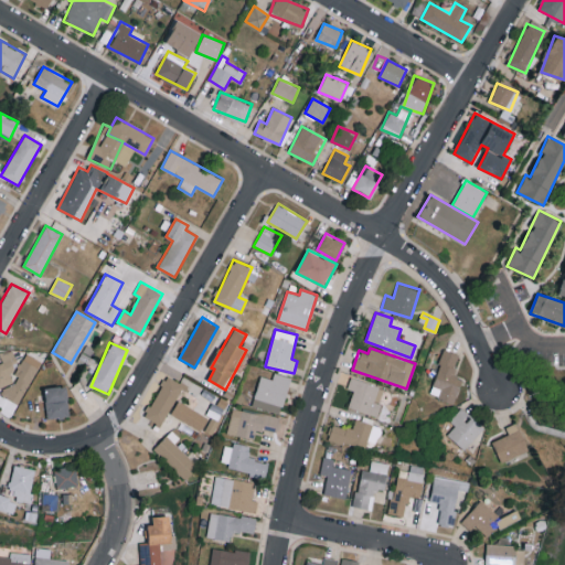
[(19,364),(11,349),(0,353),(0,356),(2,362),(0,362),(0,387),(12,382),(7,370),(19,364)]
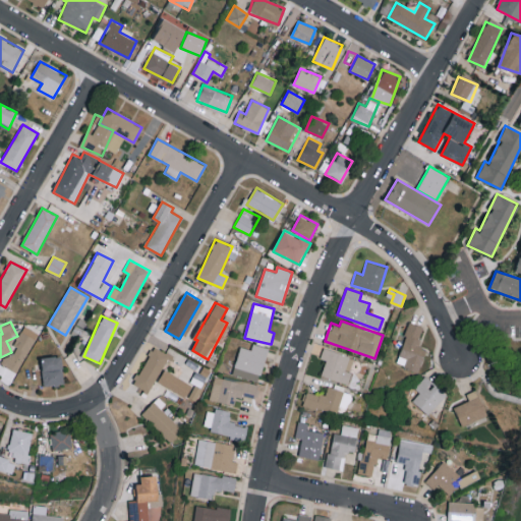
[(423,327),(410,322),(396,362),(418,371),(426,350),(416,346),(423,327)]
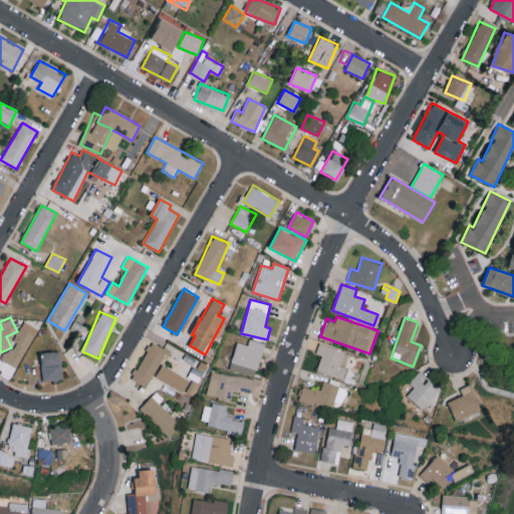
[(18,367),(36,327),(22,321),(4,361),(18,367)]
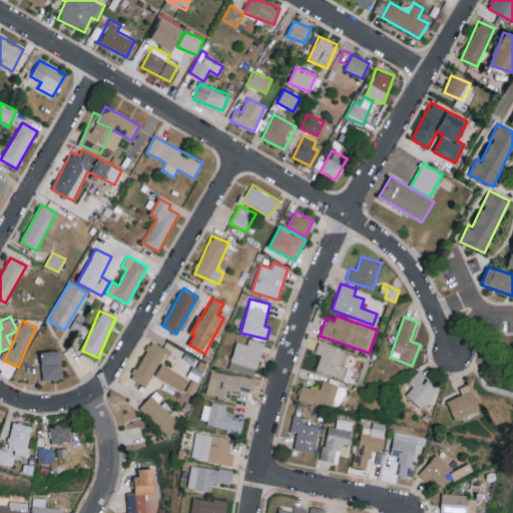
[(247,344),(236,341),(228,368),(254,375),(265,343),(249,338),(247,344)]
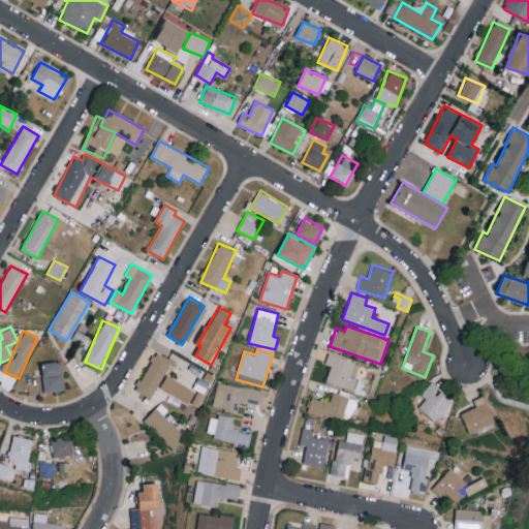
[(136,392),(154,399),(172,359),(155,351),(136,392)]
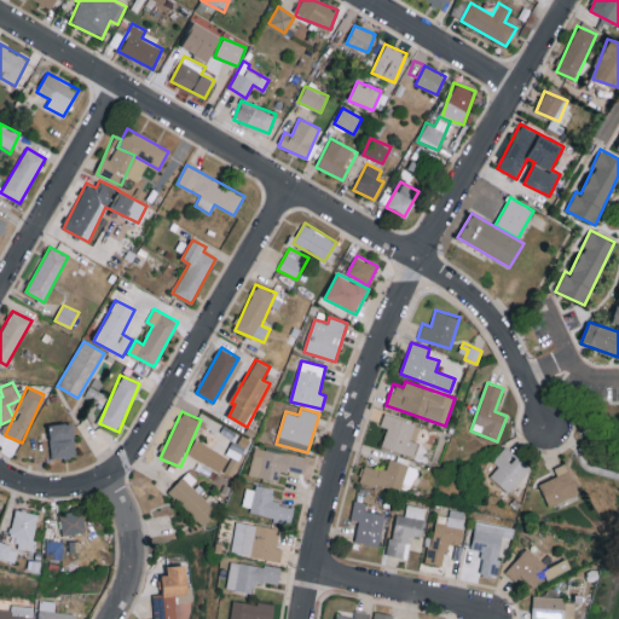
[(387,428),(381,446),(414,456),(418,441),(416,440),(421,424),(385,412),(380,426),(387,428)]
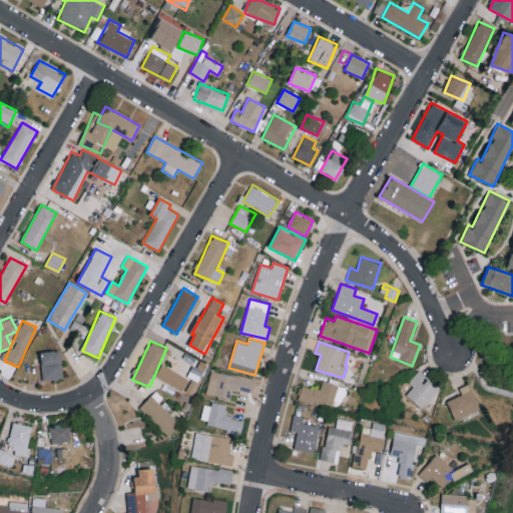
[(61,351),(41,352),(42,380),(62,379),(61,351)]
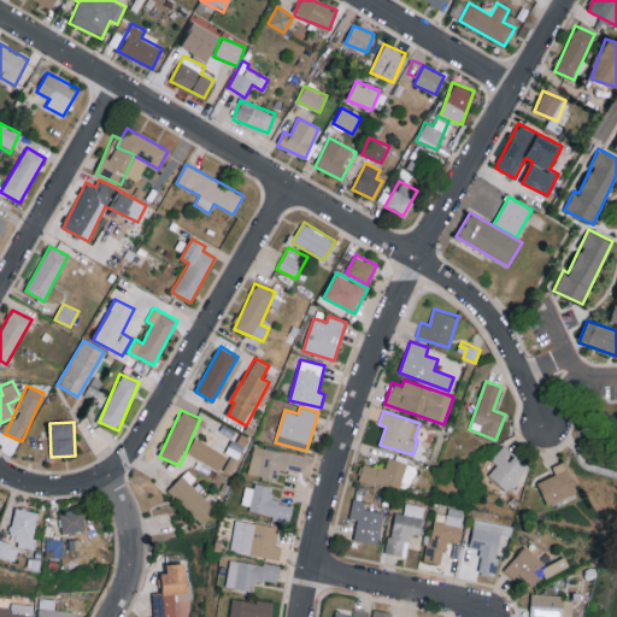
[(221,469),(228,454),(194,438),(187,453),(221,469)]
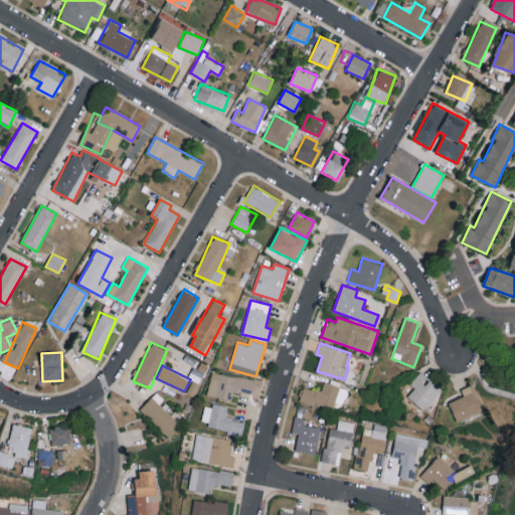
[(206,394),(231,399),(232,391),(251,394),(254,380),(211,371),(206,394)]
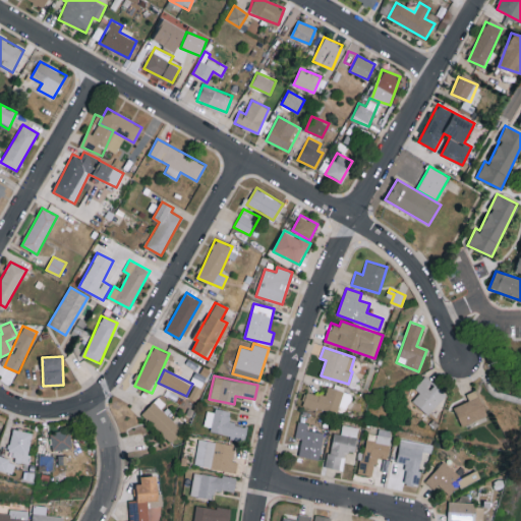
[(412,400),(427,414),(447,395),(425,375),(414,388),(419,393),(412,400)]
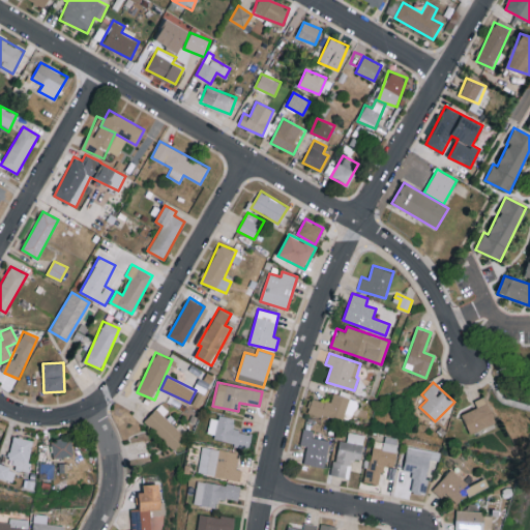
[(354,415),(358,400),(333,392),(330,403),(312,398),(307,411),(343,421),(345,413),(354,415)]
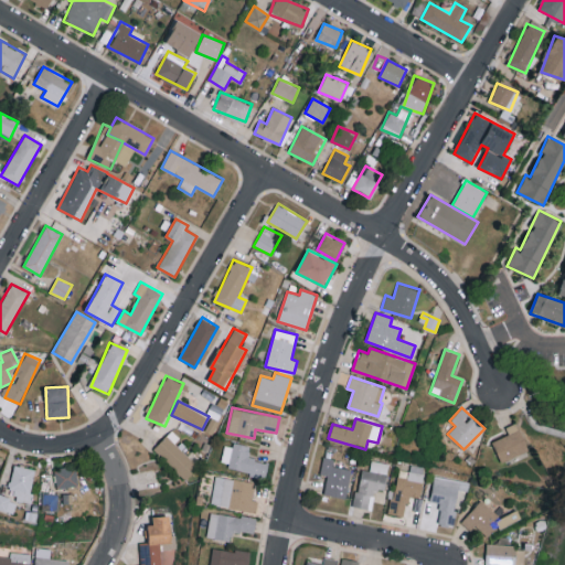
[(529,450),(516,423),(505,427),(509,434),(492,440),(501,461),(529,450)]
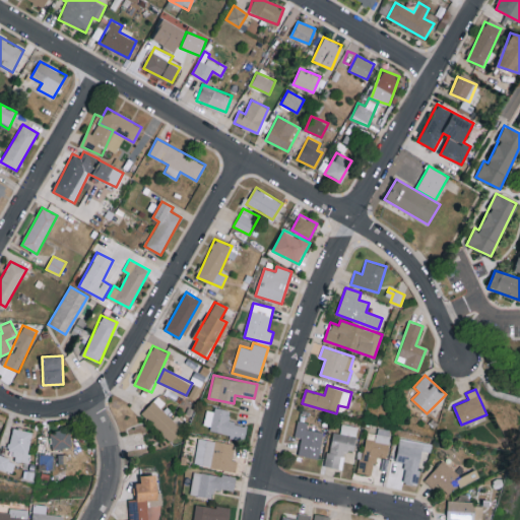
[(140,413),(170,441),(182,428),(152,400),(140,413)]
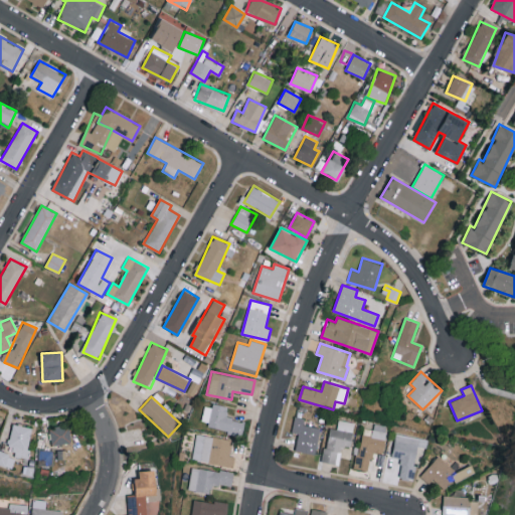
[(204,403),(200,425),(242,434),(244,420),(225,417),(227,407),(204,403)]
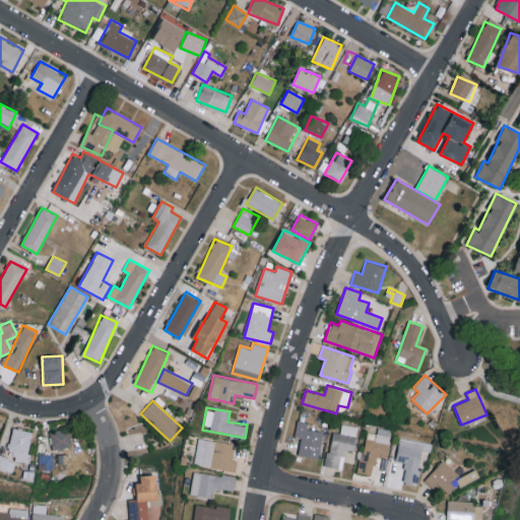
[(317,459),(323,432),(306,428),(307,423),(298,419),(294,436),(302,438),(298,454),(317,459)]
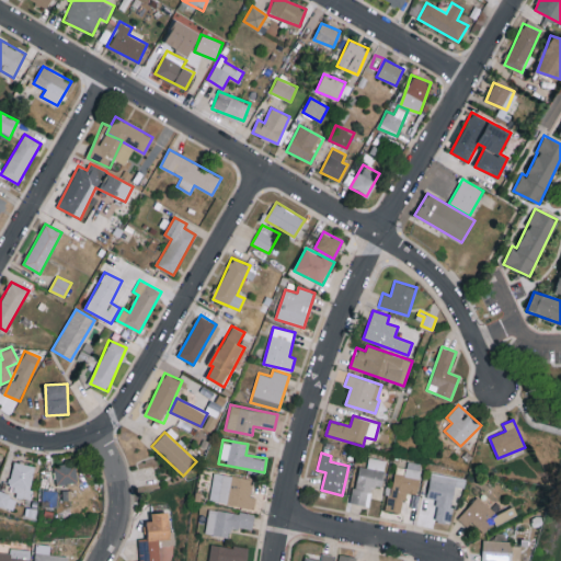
[(386,459),(368,457),(367,467),(356,466),(353,503),(369,505),(371,484),(384,485),(386,459)]
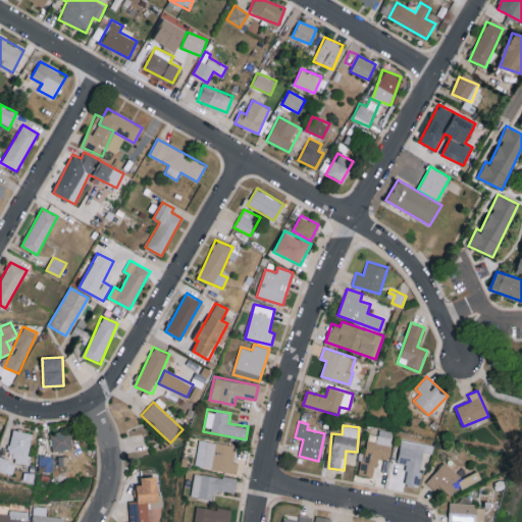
[(387,460),(393,431),(379,428),(378,435),(367,433),(360,474),(373,477),(377,458),(387,460)]
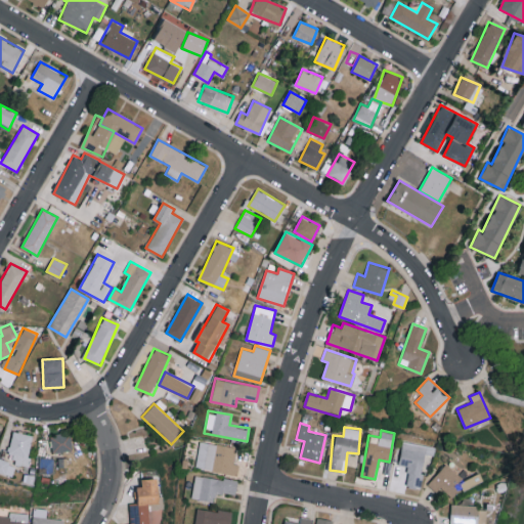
[(27,467),(33,435),(12,431),(8,453),(14,454),(13,464),(27,467)]
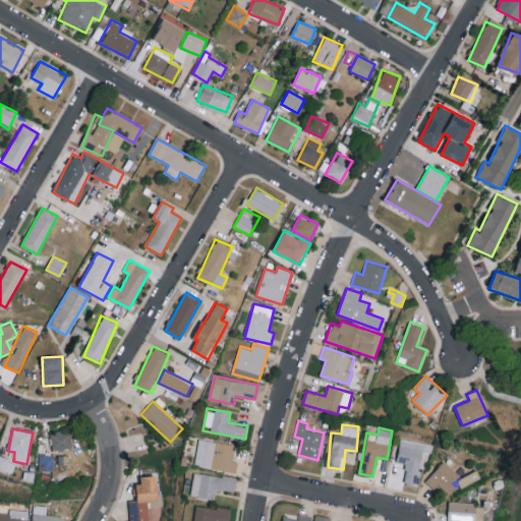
[(51,449),(70,448),(69,430),(51,431),(51,449)]
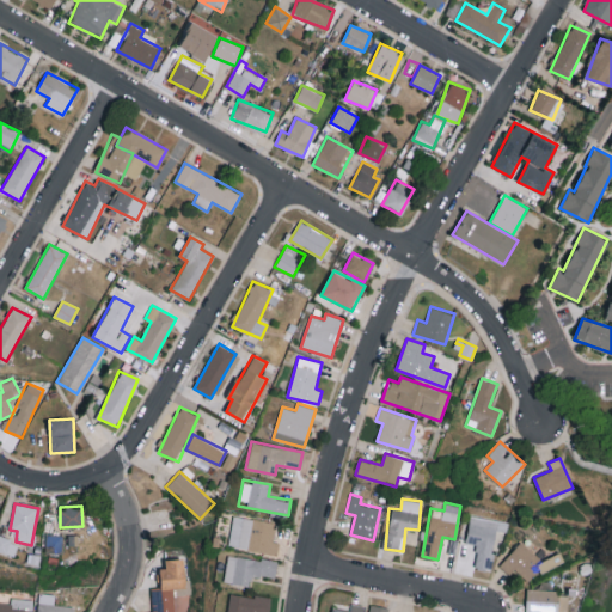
[(279,542),(273,540),(276,522),(233,514),(227,545),(276,555),(279,542)]
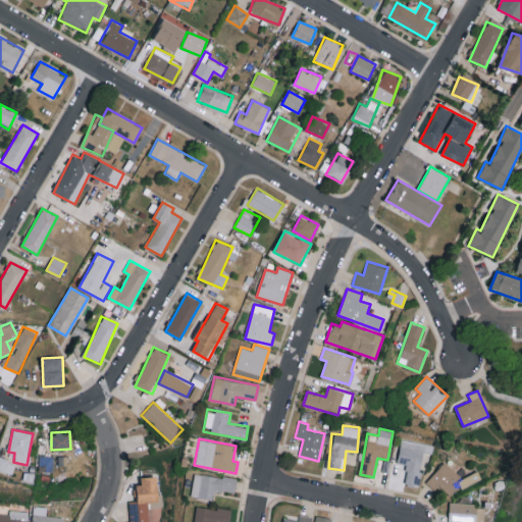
[(433,445),(401,439),(397,463),(408,465),(404,484),(418,486),(423,453),(431,454),(433,445)]
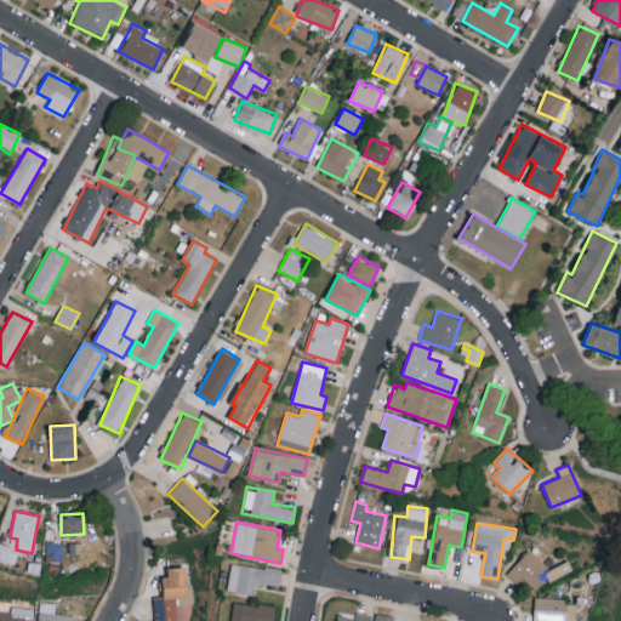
[(62,563),(64,542),(46,541),(45,560),(62,563)]
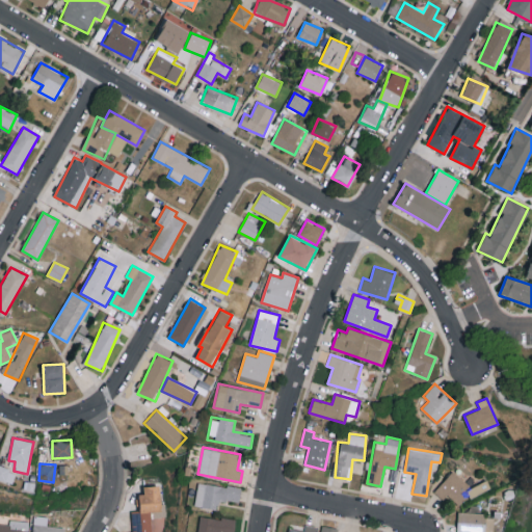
[(0,479),(12,482),(15,471),(0,467),(0,479)]
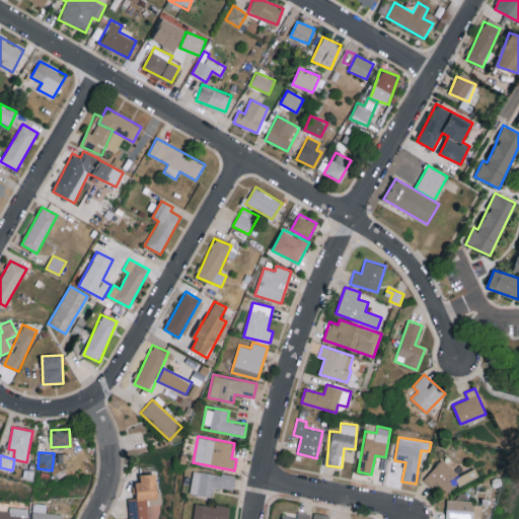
[(473,468),(470,466),(462,476),(441,459),(425,479),(449,499),(473,468)]
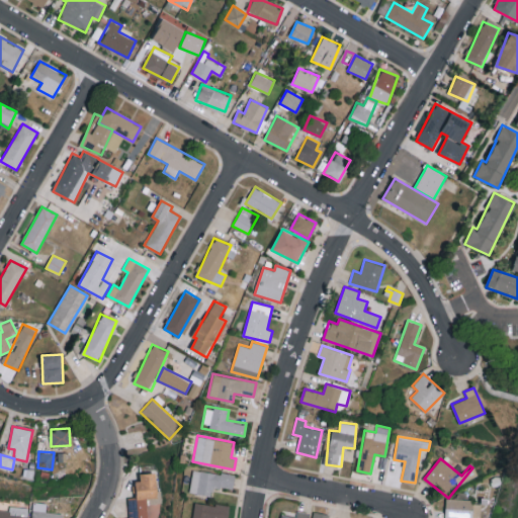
[(188,493),(210,496),(212,486),(232,489),(234,476),(191,469),(188,493)]
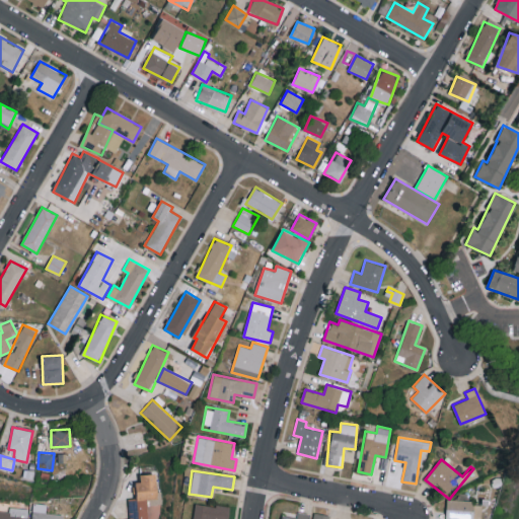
[(159,518),(157,473),(137,474),(138,498),(128,499),(129,518),(120,518),(159,518)]
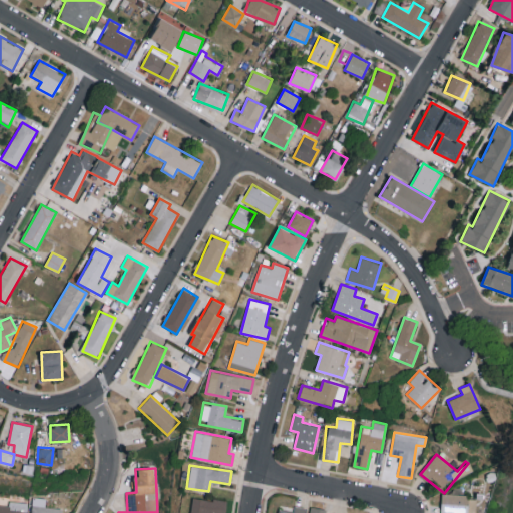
[(475,512),(476,495),(441,494),(440,512),(475,512)]
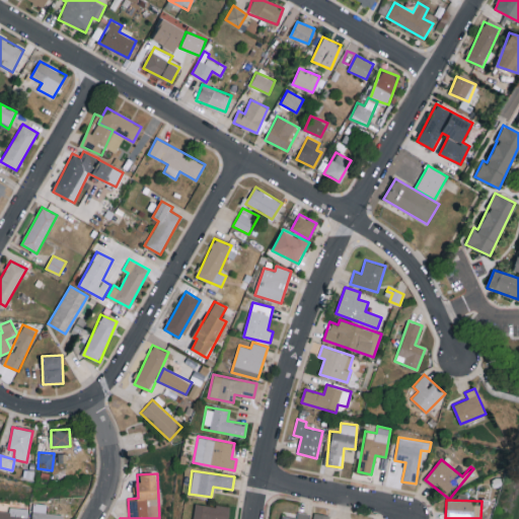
[(31,518),(63,518),(64,514),(46,513),(47,504),(33,503),(31,518)]
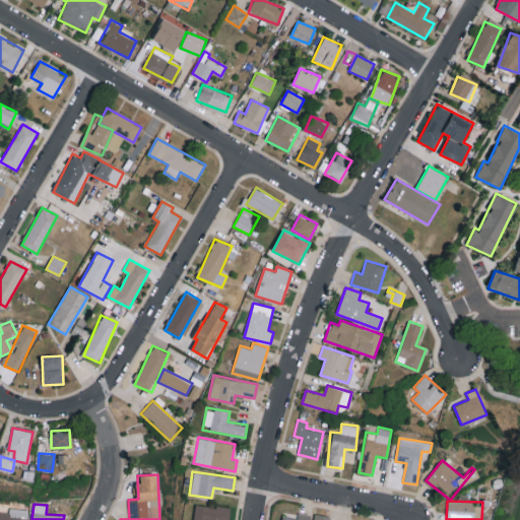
[(229,519),(230,507),(193,505),(192,519),(207,519),(229,519)]
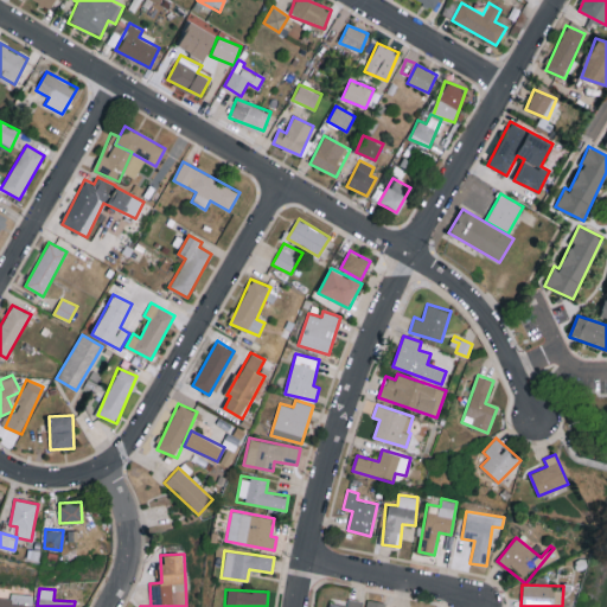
[(31,606),(32,594),(0,592),(0,606),(31,606)]
